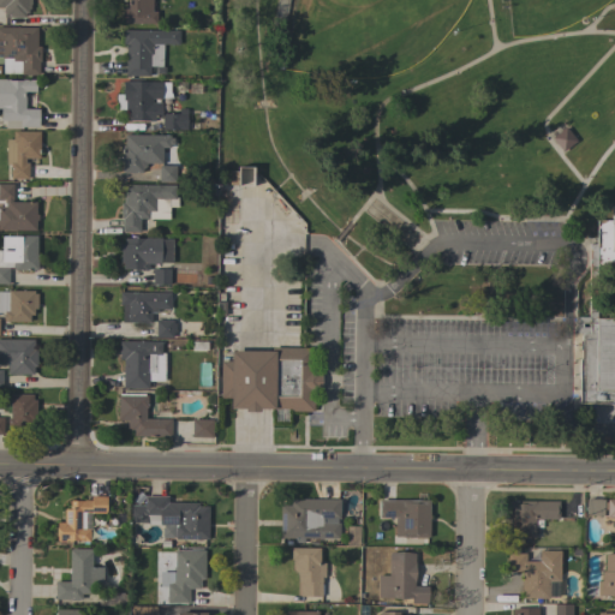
[(0,0),(30,0),(30,4),(29,4),(29,9),(28,9),(28,13),(24,13),(24,17),(3,17),(4,6),(0,6),(0,0)]
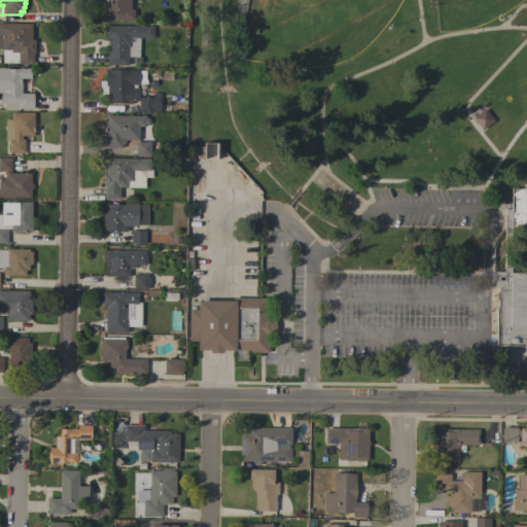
[(105,7),(109,7),(109,0),(130,0),(130,7),(134,7),(134,20),(105,20),(105,7)]
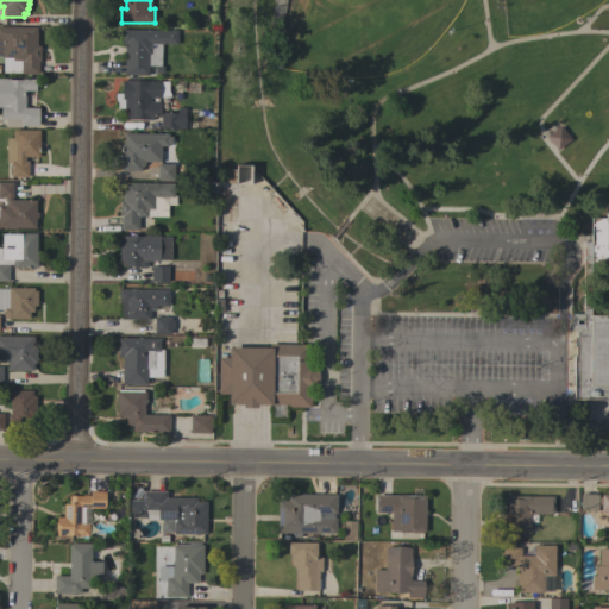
[(0,26),(36,27),(36,45),(39,45),(39,61),(38,61),(38,74),(1,74),(1,56),(0,56),(0,26)]
